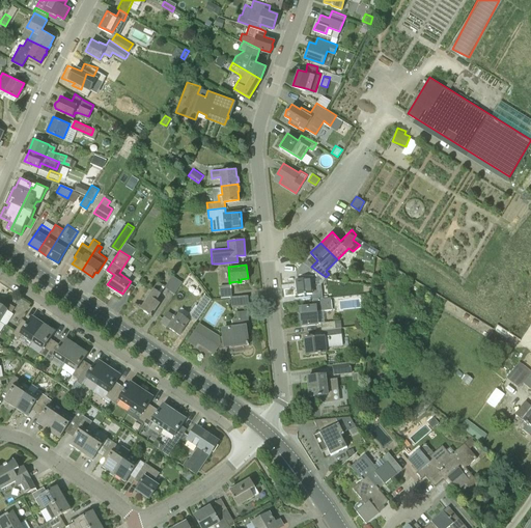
[(310,267),(298,267),(298,274),(310,275),(310,267)]
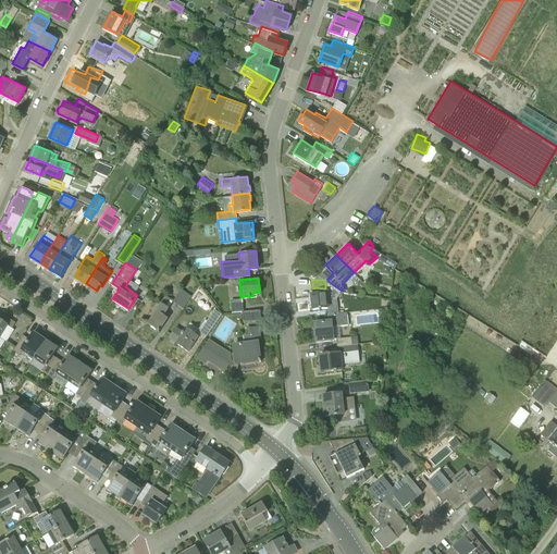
[(312,308),(329,306),(327,298),(336,297),(341,290),(331,283),(325,291),(311,293),(312,308)]
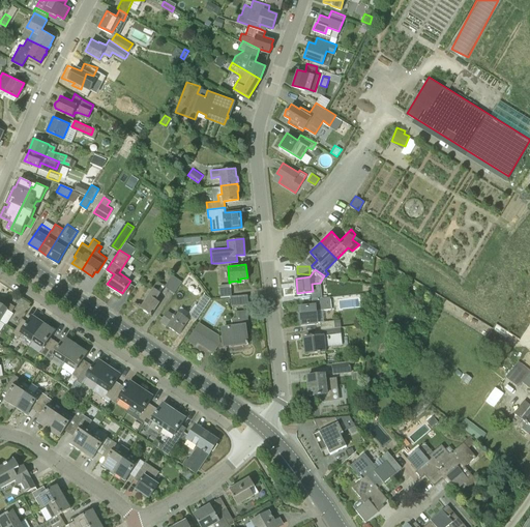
[(172,273),(165,285),(174,292),(182,281),(172,273)]
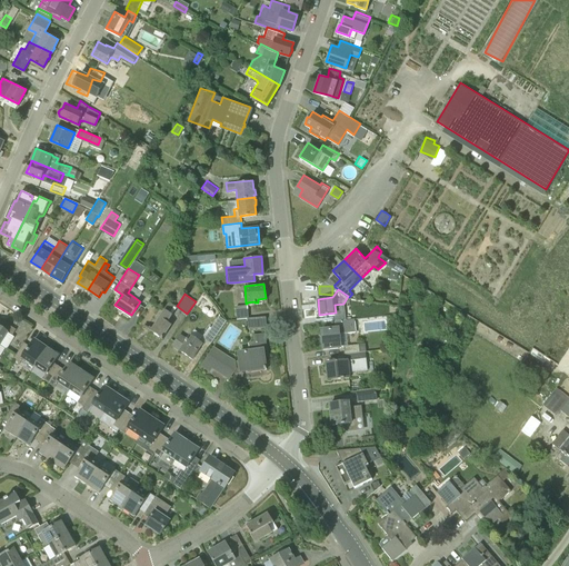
[(172,313),(169,310),(175,303),(169,299),(163,307),(165,308),(152,327),(145,321),(143,323),(163,336),(165,335),(163,334),(171,321),(168,319),(172,313)]
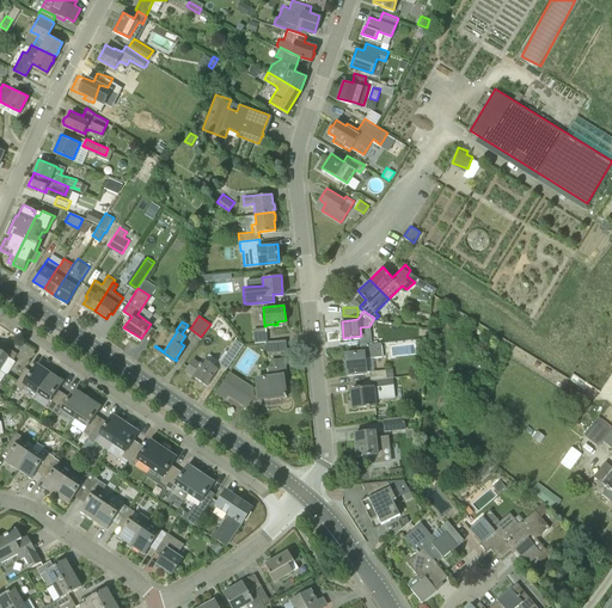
[(267,331),(254,332),(255,342),(265,341),(268,341),(267,331)]
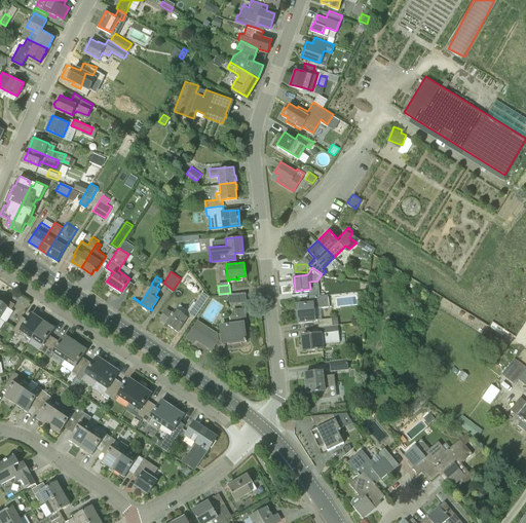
[(201,305),(209,294),(205,292),(202,290),(195,300),(194,299),(186,310),(194,316),(202,305),(201,305)]
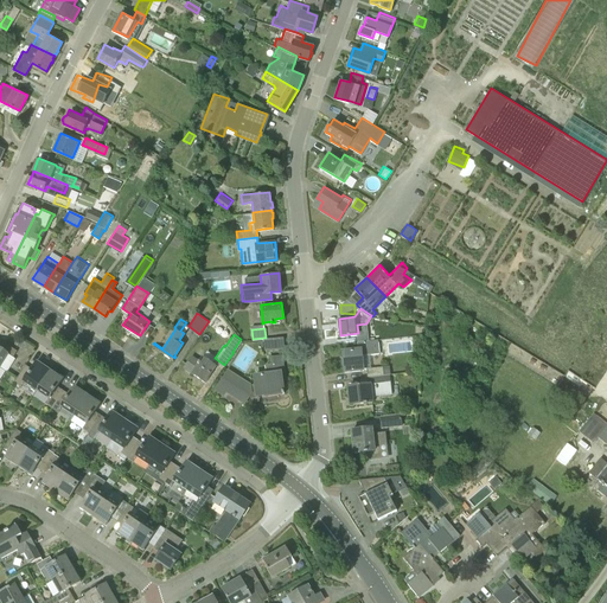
[(282,337),(266,338),(263,338),(264,348),(282,347),(282,337)]
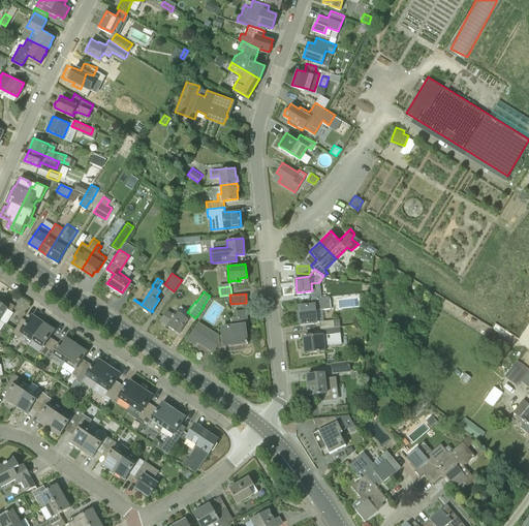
[(301,322),(317,320),(316,308),(331,307),(330,295),(311,297),(311,304),(299,305),(301,322)]
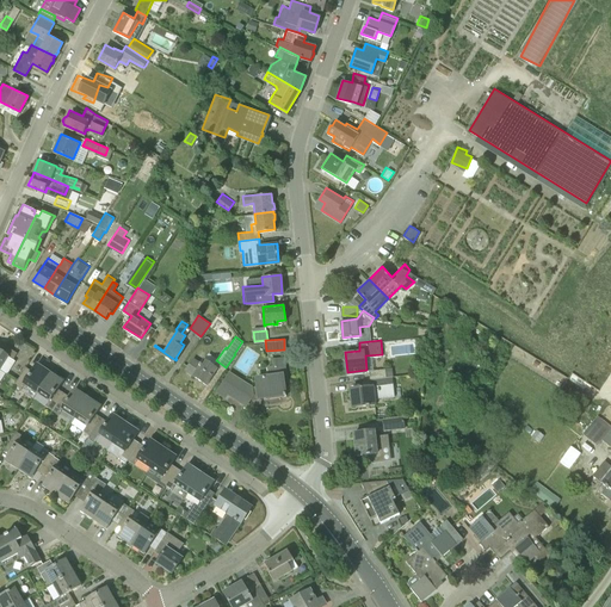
[(0,345),(0,367),(5,370),(17,351),(2,341),(0,345)]
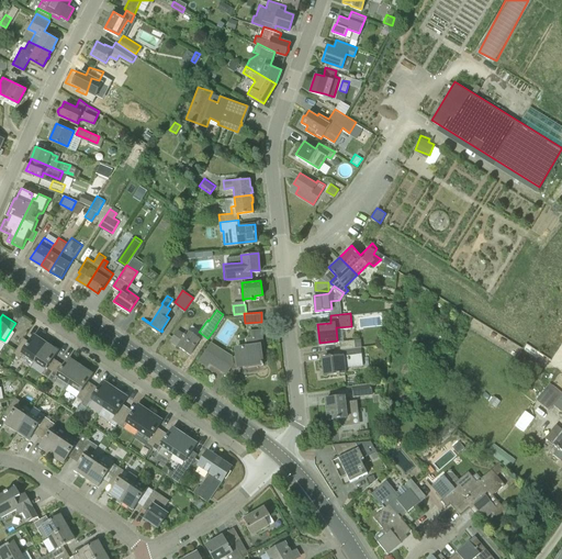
[(200,337),(188,328),(184,333),(178,328),(171,339),(190,353),(200,337)]
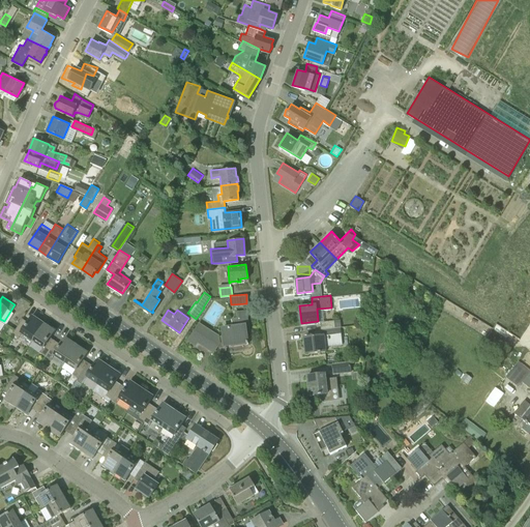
[(31,340),(43,321),(33,314),(27,323),(21,320),(12,332),(22,340),(24,335),(31,340)]
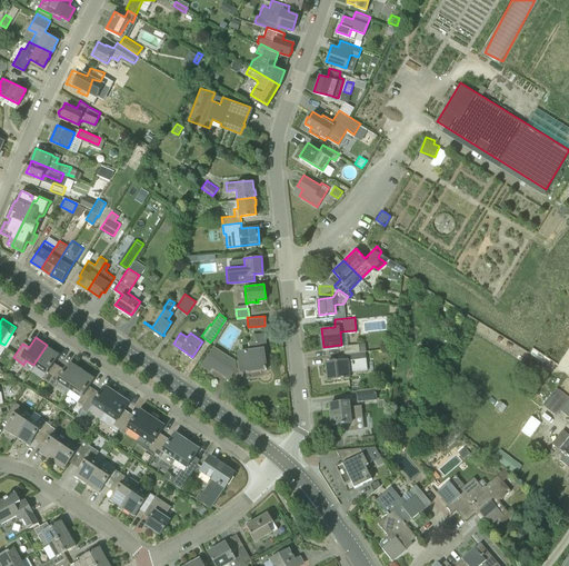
[(266,366),(265,350),(267,349),(266,340),(266,337),(255,339),(248,339),(249,348),(237,349),(238,361),(215,345),(202,364),(210,368),(211,365),(229,376),(233,369),(248,368),(248,370),(267,369),(266,366)]
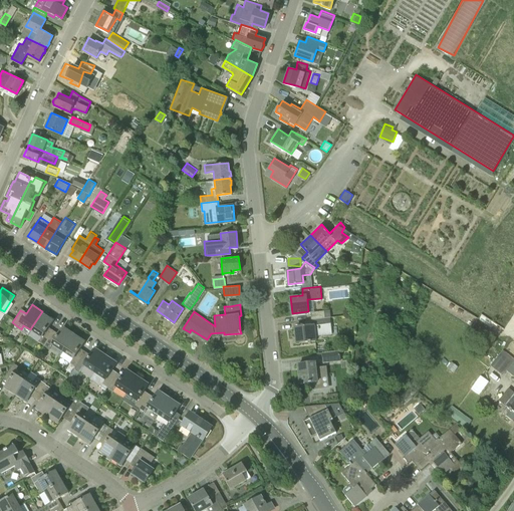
[(311,318),(325,316),(324,309),(310,310),(311,318)]
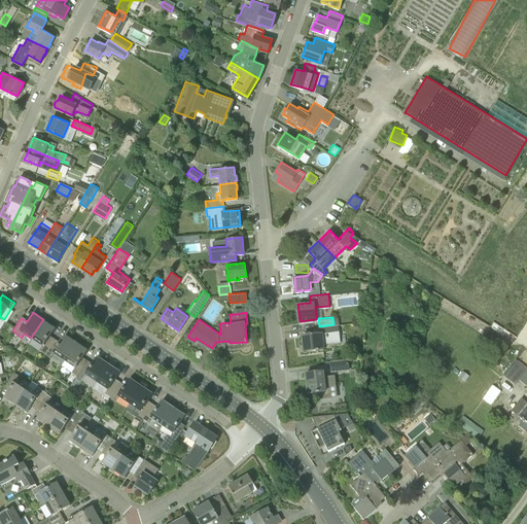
[(44,353),(54,340),(48,337),(55,327),(43,319),(31,338),(41,345),(39,349),(44,353)]
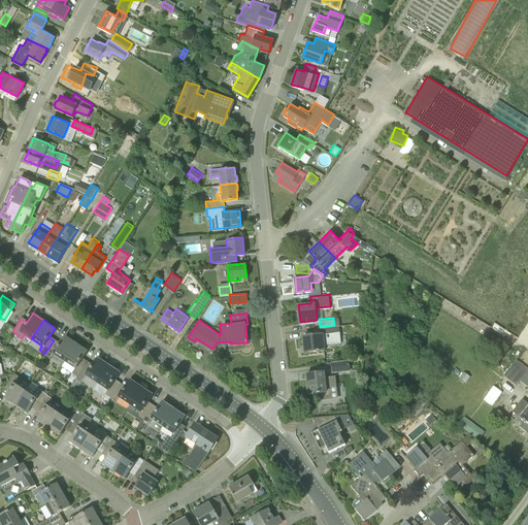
[(325,349),(325,343),(341,341),(340,332),(339,324),(334,325),(320,327),(320,332),(303,334),(304,343),(306,343),(307,351),(325,349)]
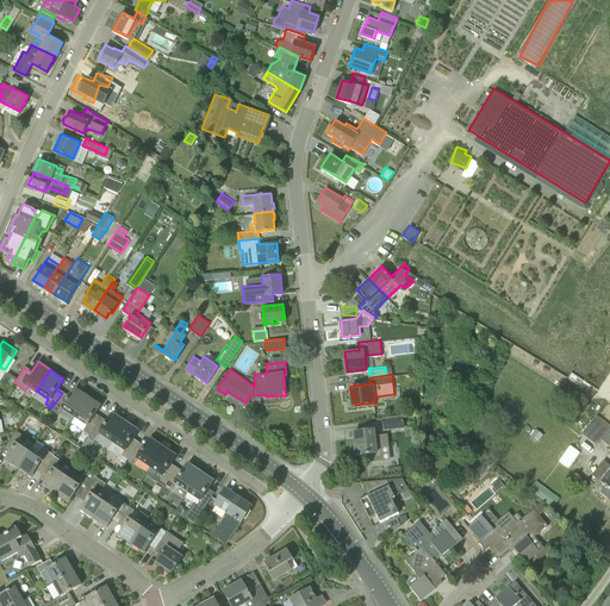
[(74,416),(88,395),(76,387),(68,398),(62,393),(51,408),(58,412),(61,408),(74,416)]
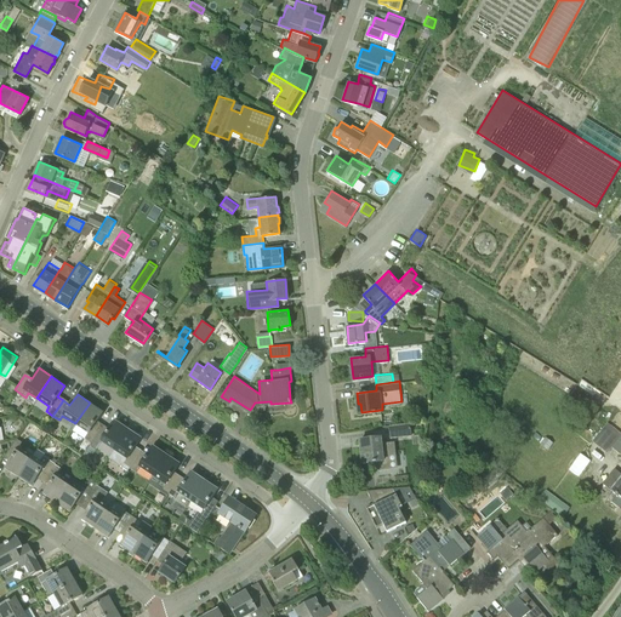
[(91,440),(101,426),(96,422),(103,411),(90,403),(75,423),(87,432),(85,436),(91,440)]
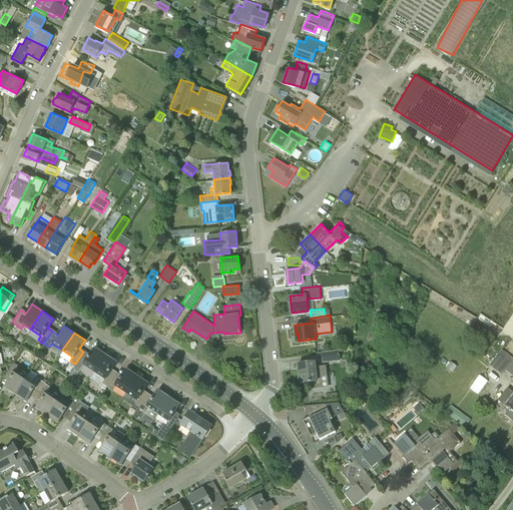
[(93,372),(105,353),(95,346),(89,355),(83,352),(75,364),(81,368),(83,364),(93,372)]
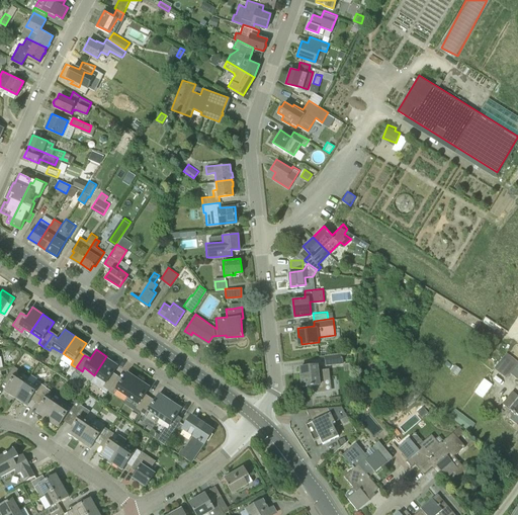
[(506,376),(517,360),(517,359),(506,351),(494,366),(506,376)]
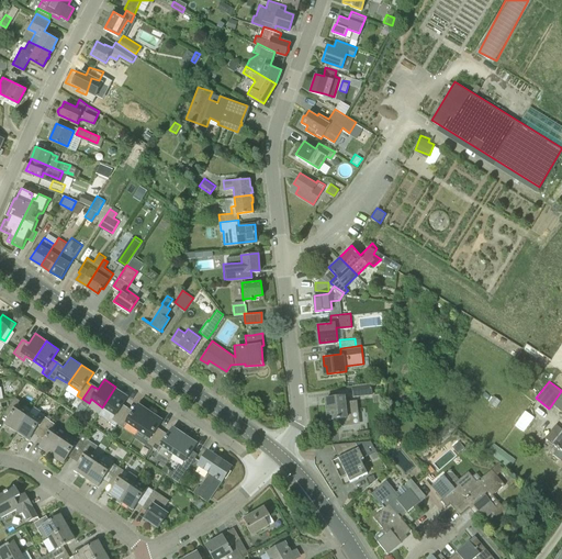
[(352,395),(372,393),(371,382),(351,384),(352,395)]
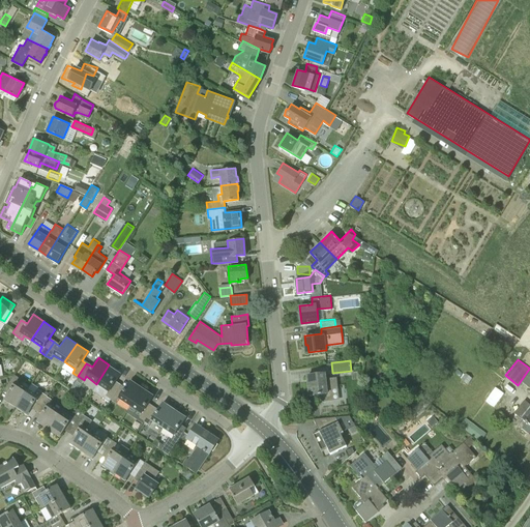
[(110,398),(119,385),(114,382),(120,373),(109,364),(96,384),(108,390),(105,394),(110,398)]
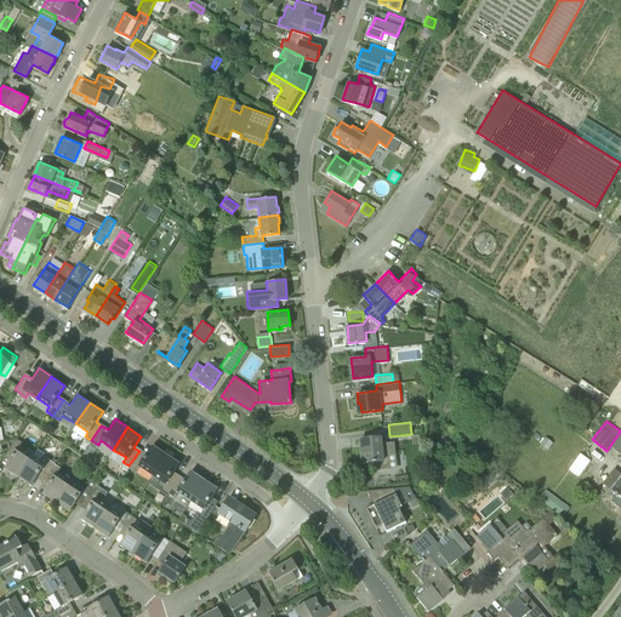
[(383,450),(381,435),(359,438),(362,450),(365,450),(366,461),(363,461),(363,462),(385,460),(393,458),(392,450),(383,450)]
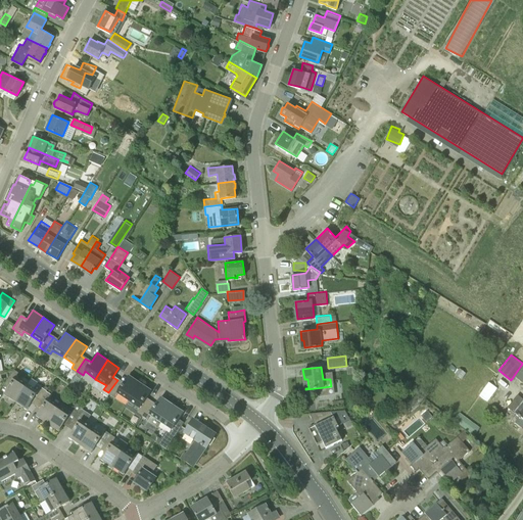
[(462,377),(466,371),(459,367),(455,372),(462,377)]
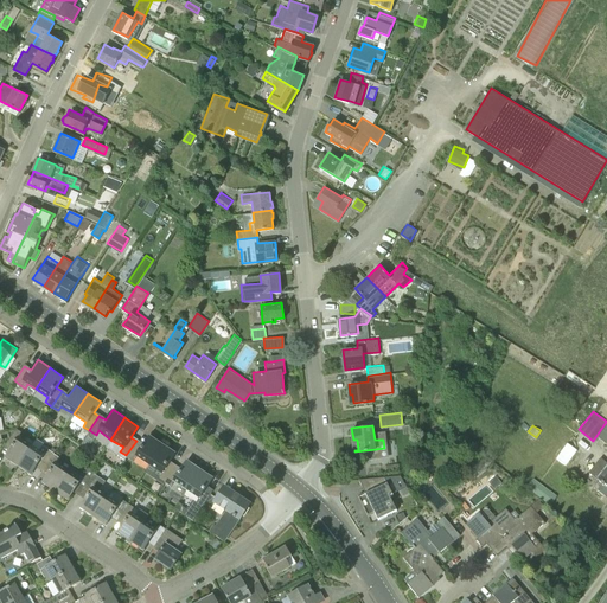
[(19,464),(32,443),(20,435),(23,431),(17,427),(7,441),(13,446),(6,456),(19,464)]
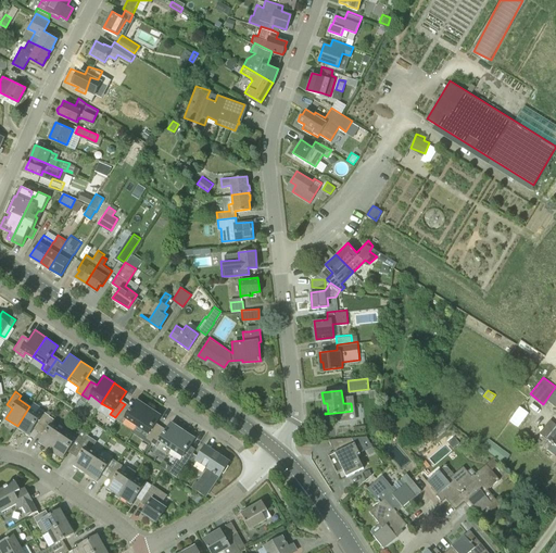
[(136,425),(149,405),(137,398),(130,407),(125,404),(115,417),(122,422),(124,418),(136,425)]
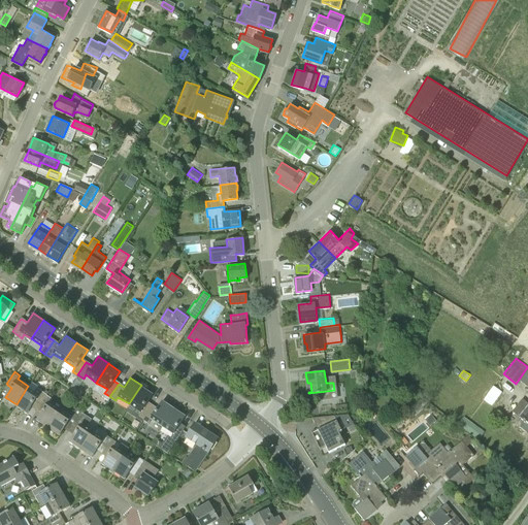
[(142,419),(152,405),(146,402),(153,393),(141,385),(129,403),(139,412),(137,415),(142,419)]
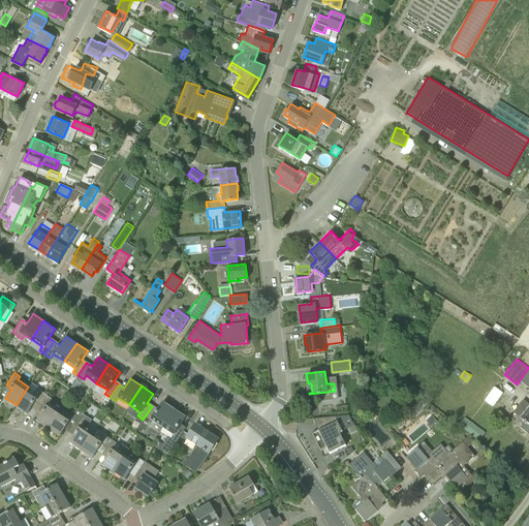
[(48,394),(37,387),(34,391),(28,387),(17,405),(28,412),(33,403),(38,406),(48,394)]
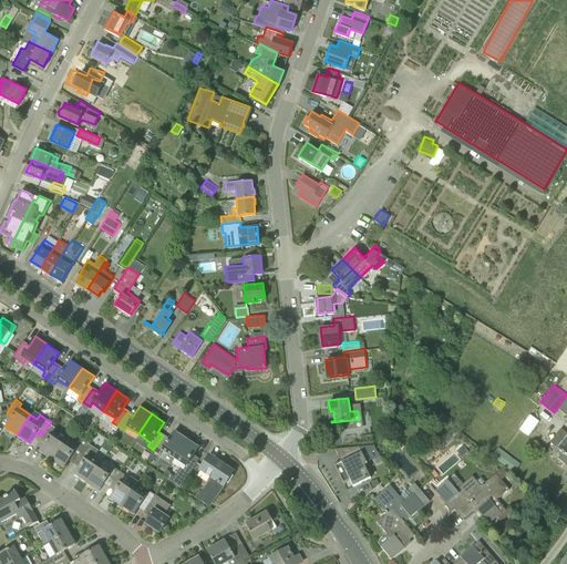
[(52,458),(65,439),(53,430),(55,427),(51,422),(41,436),(47,439),(40,449),(52,458)]
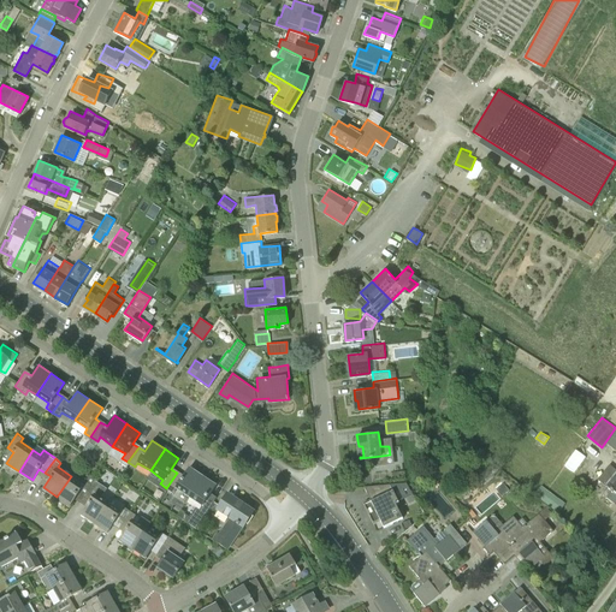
[(615,468),(609,462),(597,477),(611,489),(606,495),(615,503),(615,500),(615,468)]
